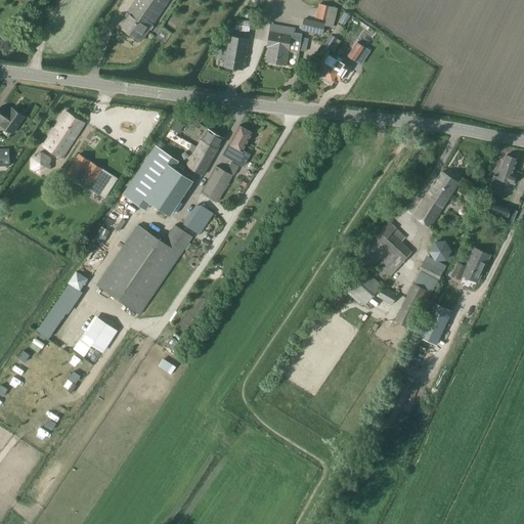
[(135,0),(119,25),(141,41),(169,0),(135,0)]
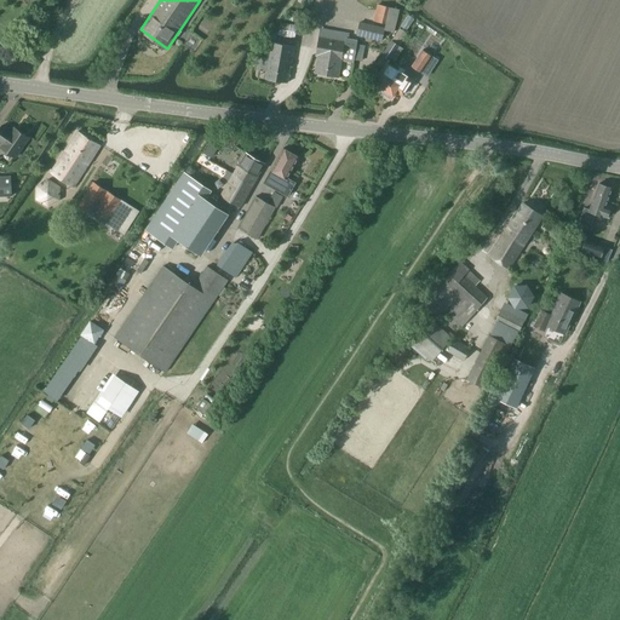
[(378,5),(374,21),(389,24),(388,30),(395,32),(400,10),(378,5)]
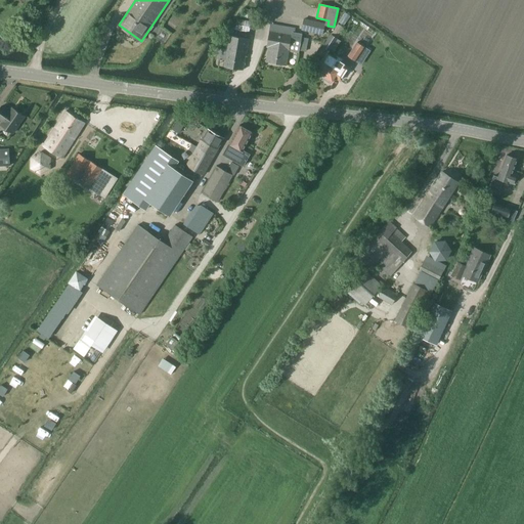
[(304,18),(302,30),(324,35),(326,24),(304,18)]
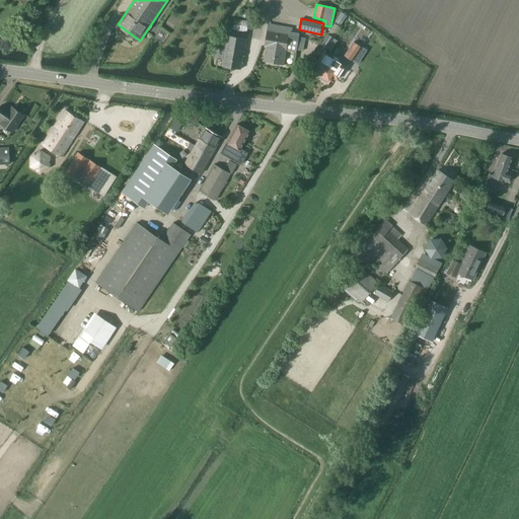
[(248,21),(235,19),(233,29),(247,31),(248,21)]
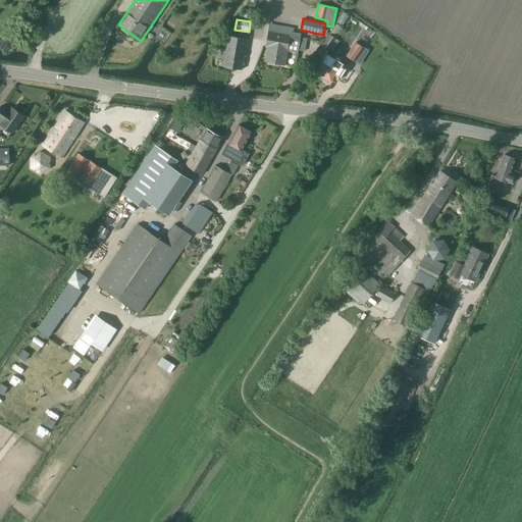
[(265,47),(268,47),(265,61),(285,65),(289,51),(298,53),(299,50),(305,51),(308,38),(300,37),(300,36),(293,34),(294,27),(269,21),(265,47)]
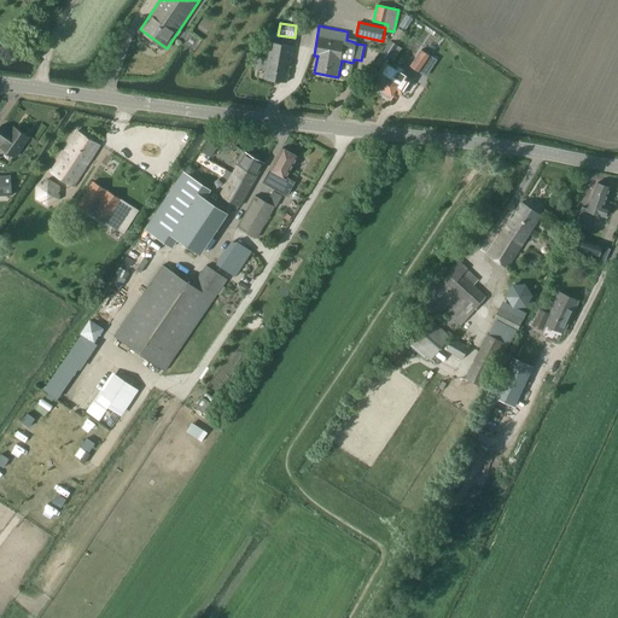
[(380,73),(383,74),(373,86),(382,92),(396,69),(388,63),(391,58),(395,60),(403,48),(398,46),(407,33),(400,28),(374,63),(383,69),(380,73)]
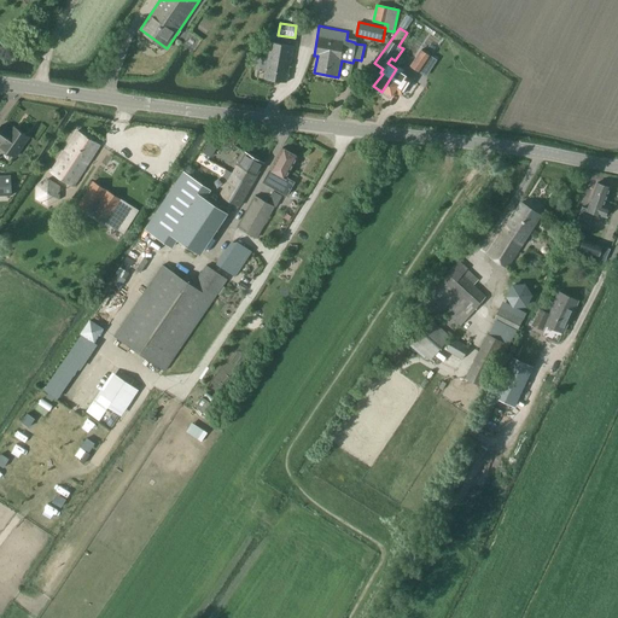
[(267,65),(264,77),(287,81),(290,64),(292,64),(295,45),(268,40),(266,56),(264,56),(263,59),(258,58),(257,64),(267,65)]
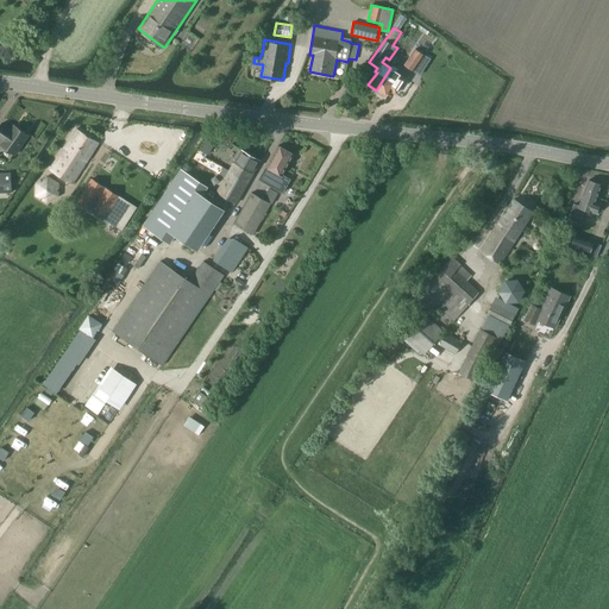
[(415,49),(405,66),(414,71),(425,55),(415,49)]
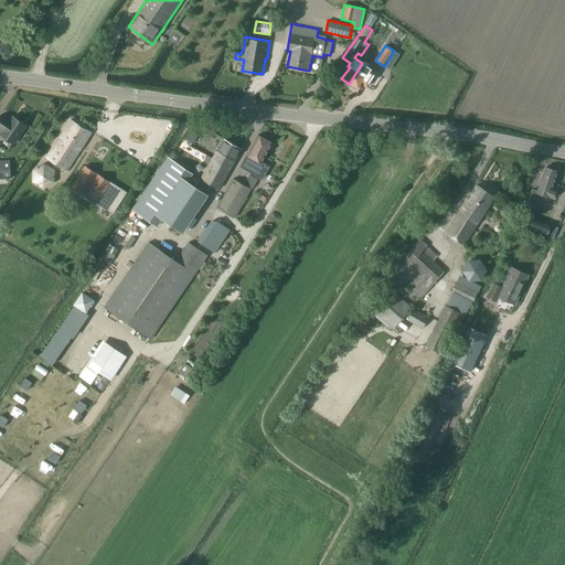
[(368,66),(362,63),(349,84),(358,89),(365,77),(369,80),(370,81),(375,72),(374,71),(368,66)]
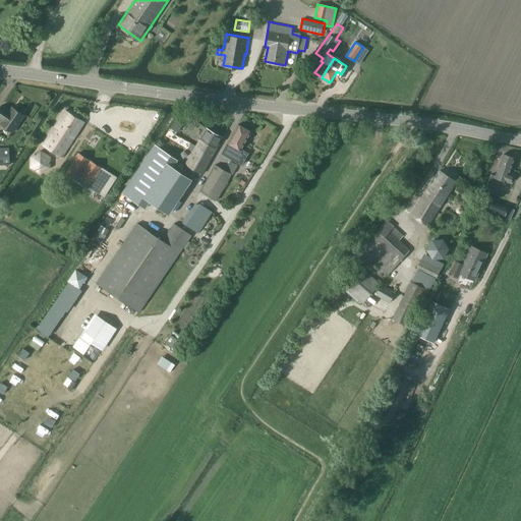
[(0,108),(0,119),(3,121),(1,124),(13,132),(24,116),(12,107),(9,113),(7,111),(7,110),(2,106),(0,108)]
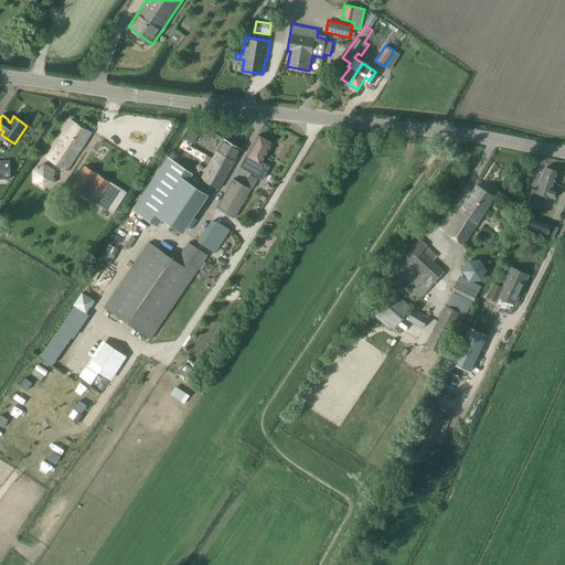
[(49,156),(46,155),(45,156),(67,170),(92,132),(72,119),(49,156)]
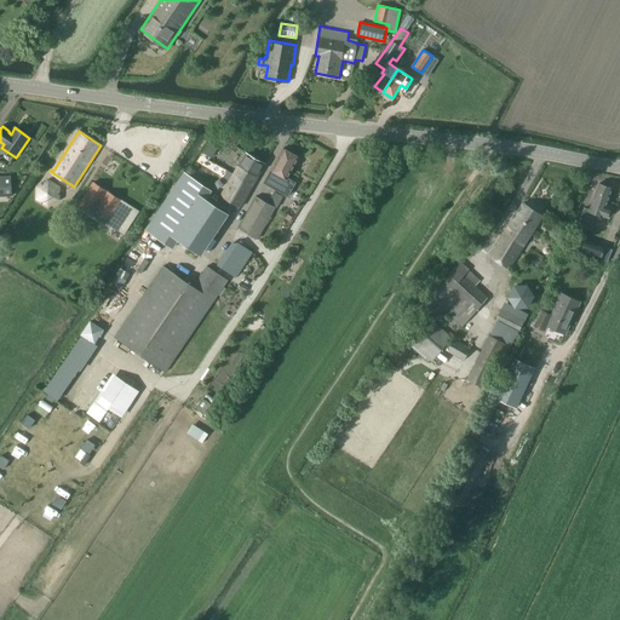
[(300,158),(285,149),(265,183),(290,196),(297,183),(288,179),(300,158)]
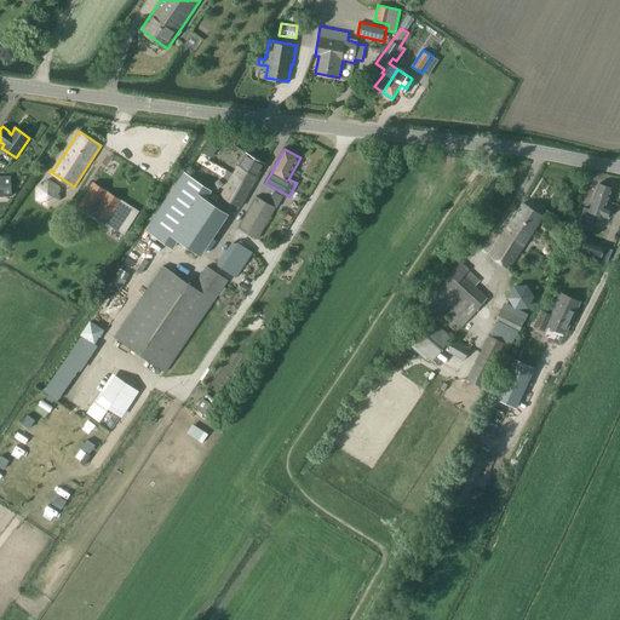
[(265,164),(246,153),(234,174),(253,185),(265,164)]
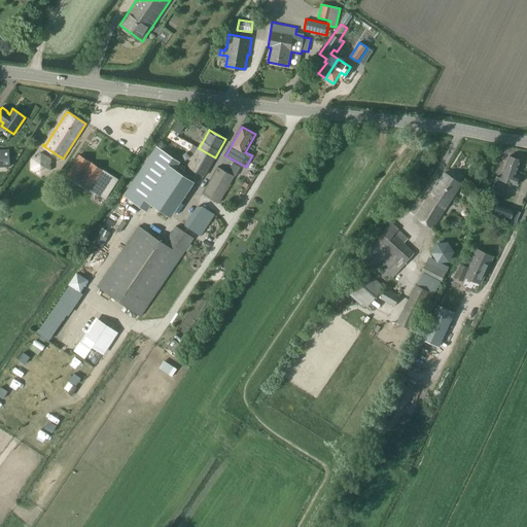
[(125,196),(147,211),(151,204),(172,217),(195,181),(183,174),(187,169),(179,164),(180,162),(156,146),(125,196)]
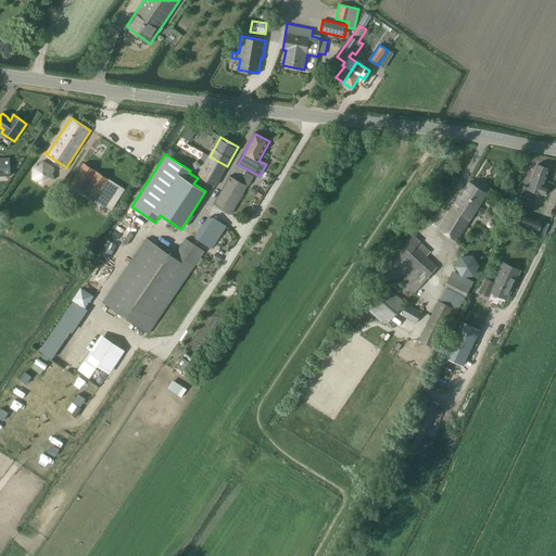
[(199,176),(215,186),(227,166),(210,156),(199,176)]
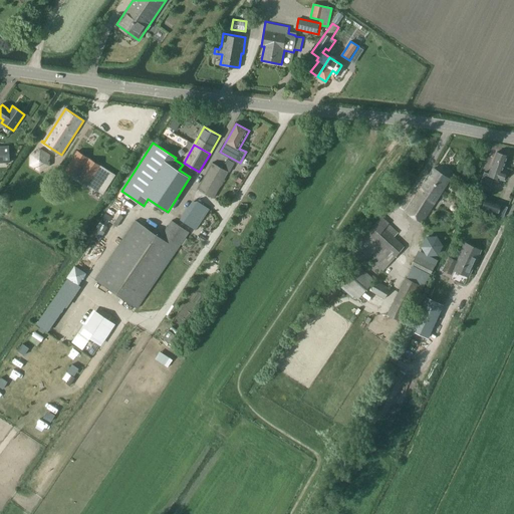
[(10,146),(0,146),(0,163),(10,163),(10,146)]
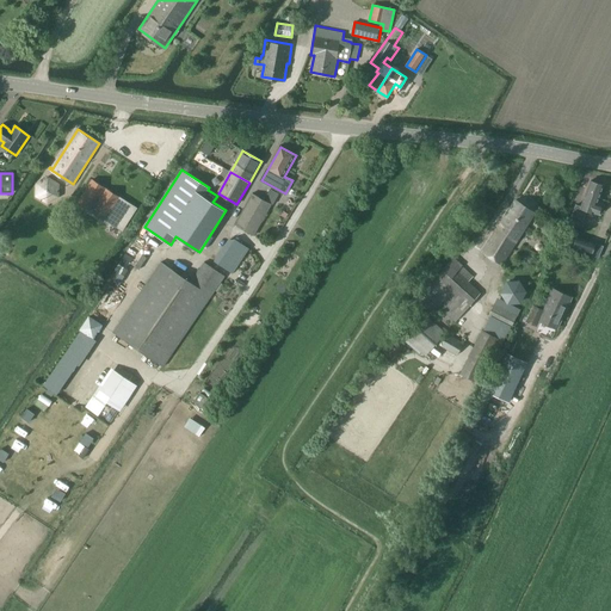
[(49,177),(36,183),(35,197),(48,204),(60,197),(61,184),(49,177)]
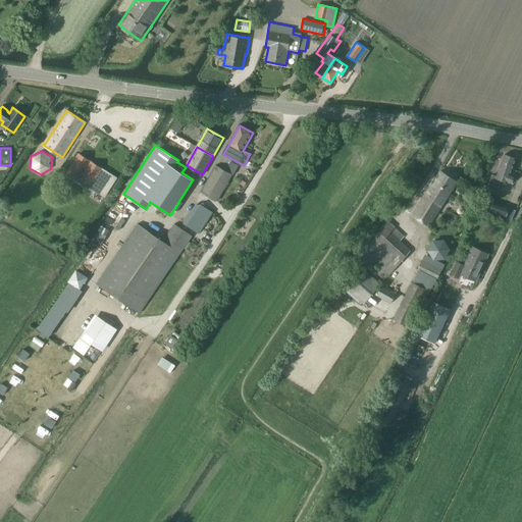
[(90,160),(80,153),(66,173),(76,179),(90,160)]
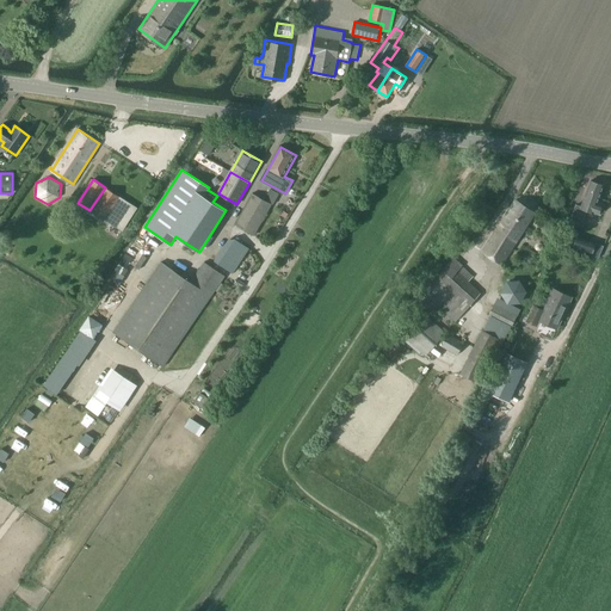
[(591,180),(581,207),(575,204),(569,221),(582,226),(587,210),(599,214),(602,204),(598,203),(598,202),(599,202),(602,195),(600,195),(604,185),(591,180)]
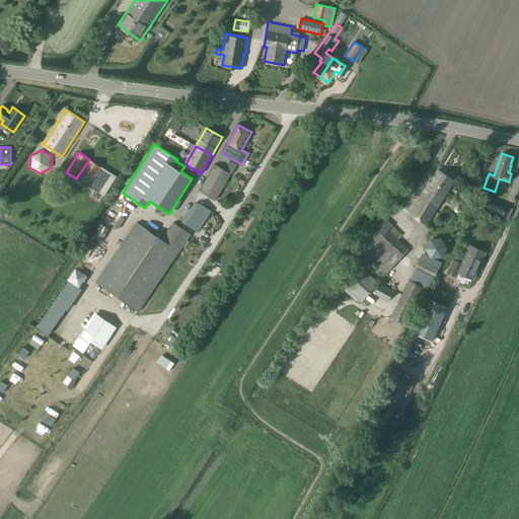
[(91,160),(78,179),(102,195),(115,175),(91,160)]
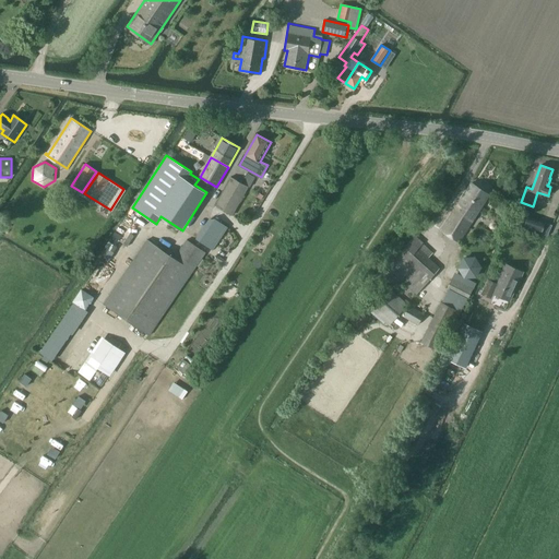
[(234,215),(249,187),(250,188),(256,177),(248,173),(242,182),(232,177),(216,206),(234,215)]
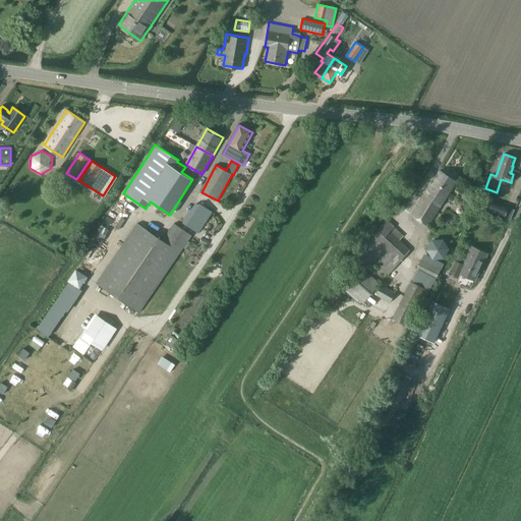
[(456,182),(440,171),(410,215),(426,226),(443,203),(447,195),(456,182)]
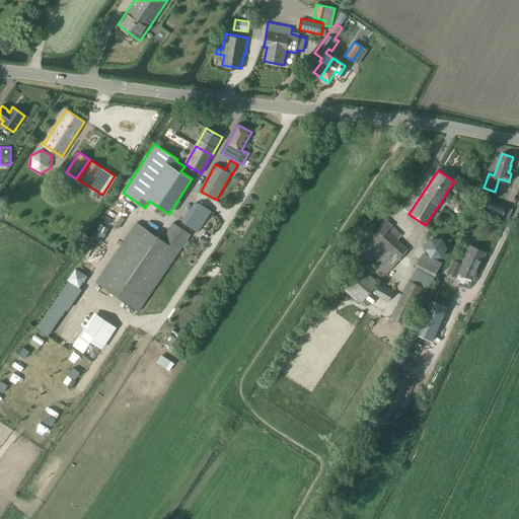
[(455,191),(460,193),(459,196),(467,201),(469,196),(461,192),(464,187),(458,183),(455,191)]
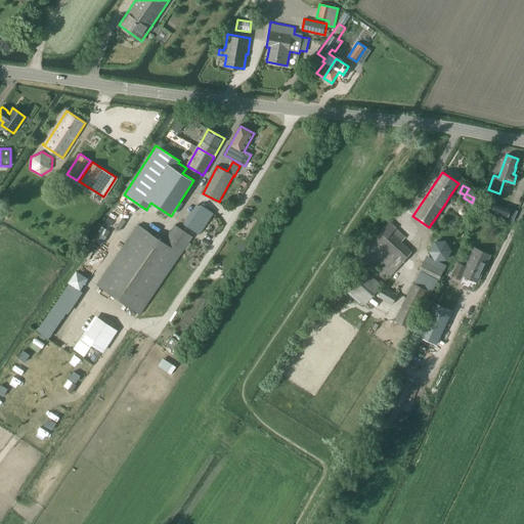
[(511,209),(494,203),(491,212),(508,218),(511,209)]
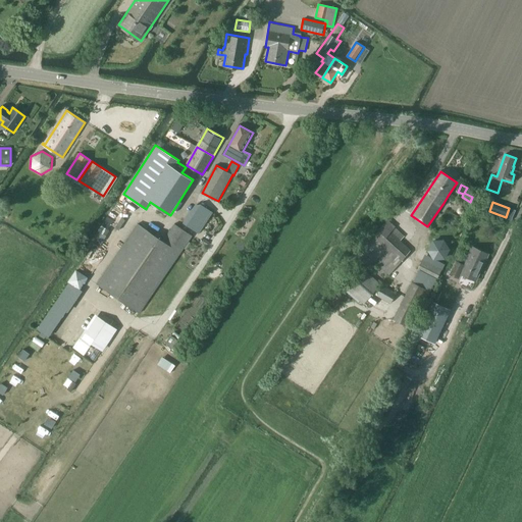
[(201,204),(196,205),(184,223),(196,231),(210,210),(201,204)]
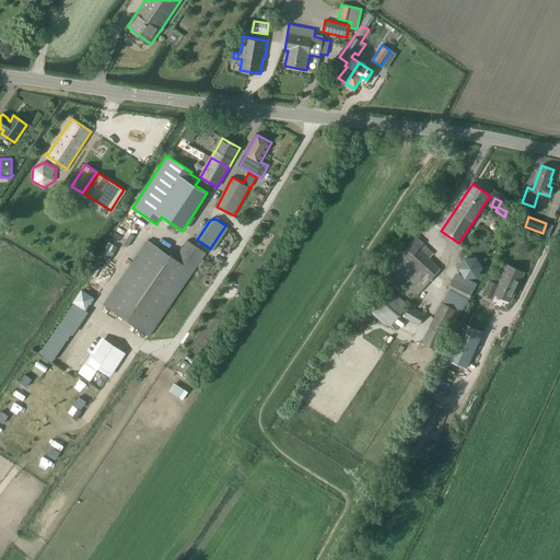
[(422,244),(415,237),(386,269),(415,294),(439,268),(417,249),(422,244)]
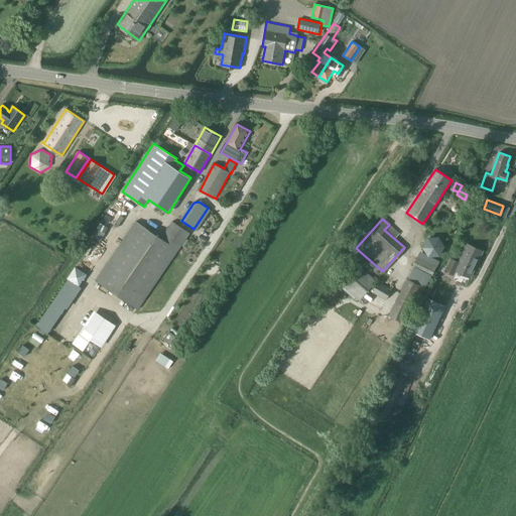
[(136,221),(95,281),(138,310),(190,233),(172,221),(161,238),(136,221)]
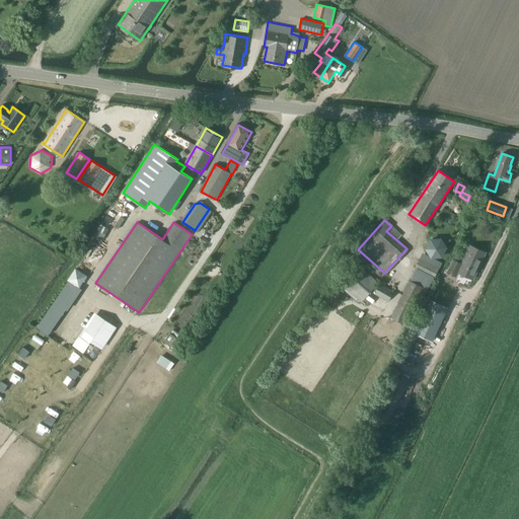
[(447,273),(456,276),(458,272),(472,279),(486,251),(469,244),(461,264),(453,260),(447,273)]
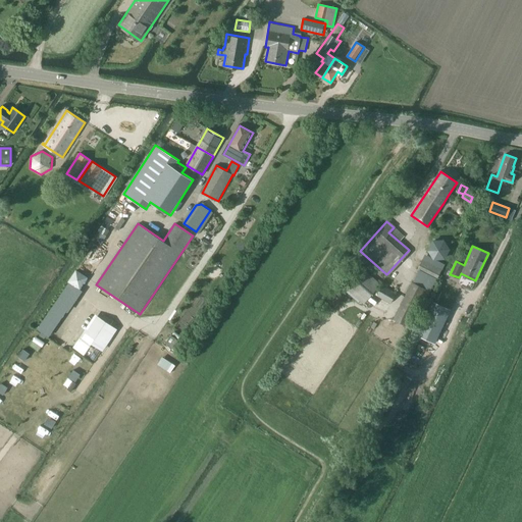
[(442,269),(424,259),(419,269),(436,279),(442,269)]
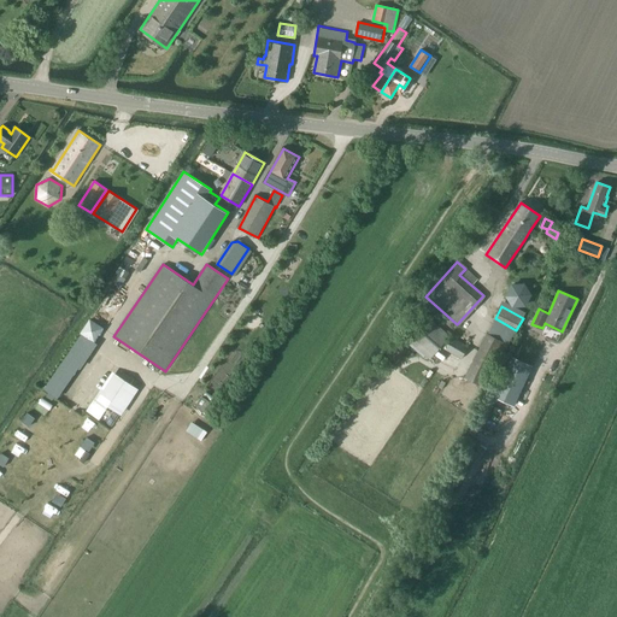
[(404,335),(429,359),(451,336),(424,312),(404,335)]
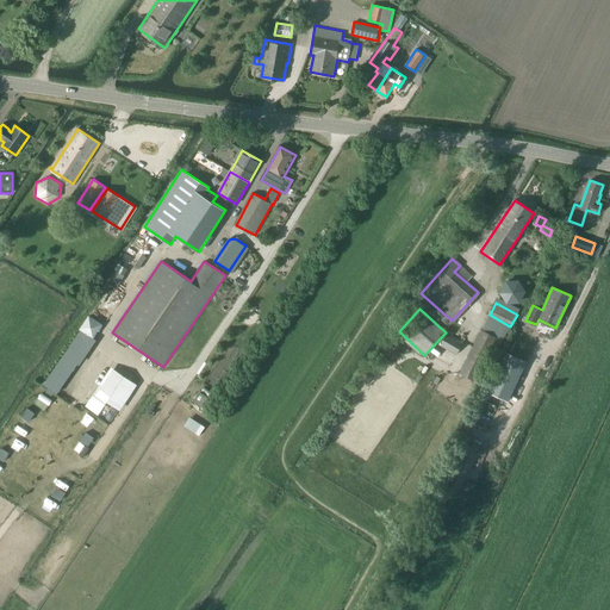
[(89,316),(80,329),(94,338),(103,324),(89,316)]
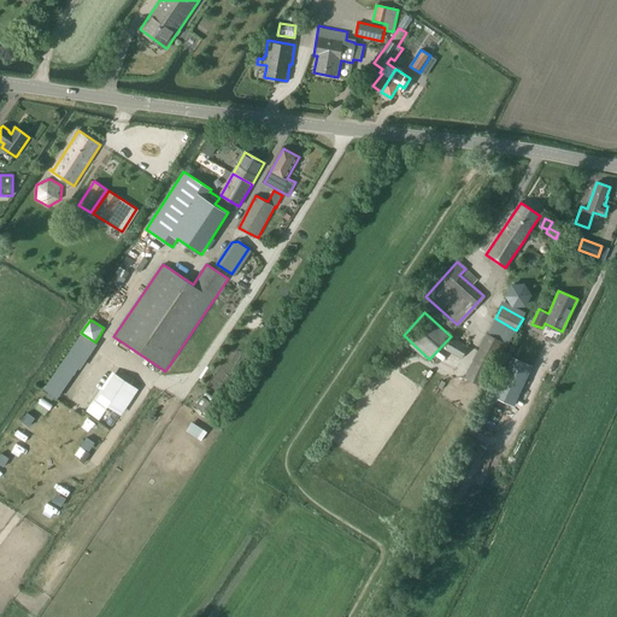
[(487,388),(507,345),(487,334),(465,377),(487,388)]
